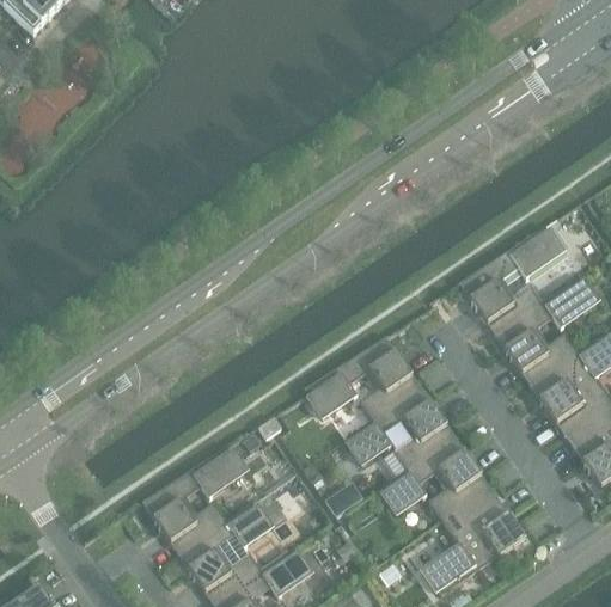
[(35,36),(68,0),(10,0),(4,7),(35,36)]
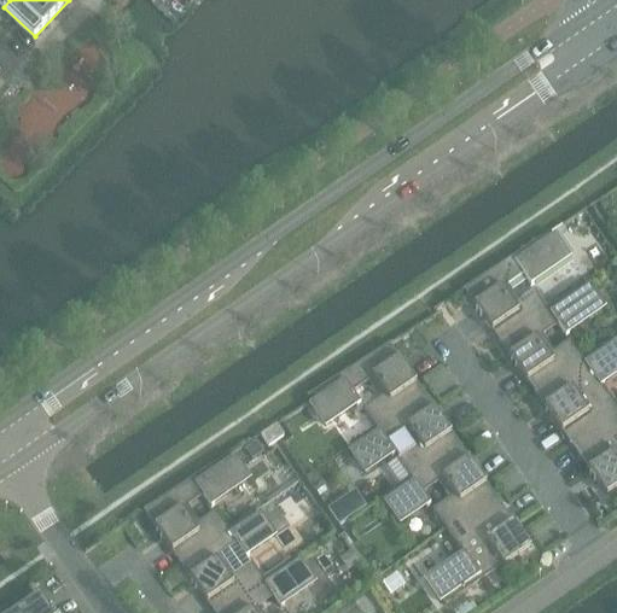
[(519,299),(508,284),(524,273),(531,284),(535,281),(534,280),(560,262),(547,243),(545,244),(540,238),(463,289),(464,290),(465,289),(501,340),(549,307),(536,287),(519,299)]
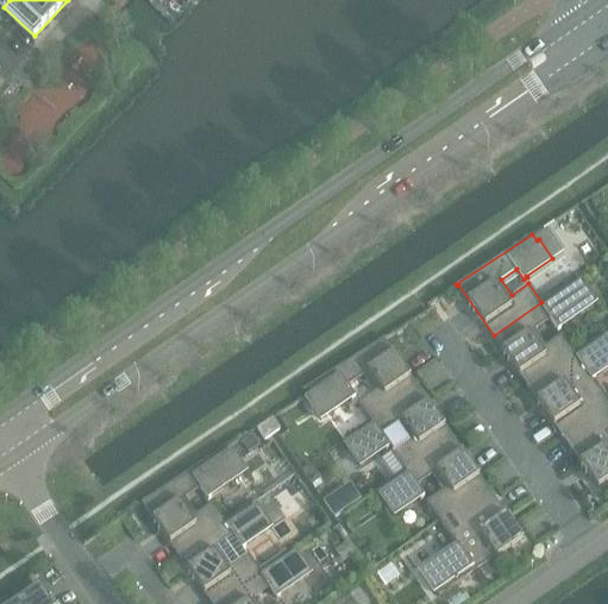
[(528,385),(576,352),(563,333),(546,344),(536,328),(551,318),(558,328),(562,327),(561,326),(597,300),(585,280),(571,290),(568,284),(541,302),(494,335),(528,385)]
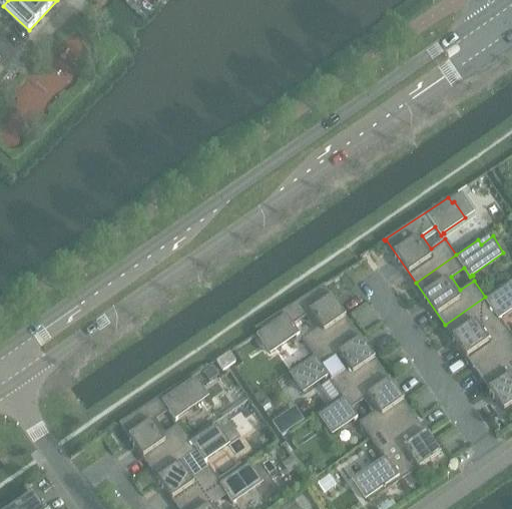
[(474,367),(511,340),(511,335),(500,318),(502,317),(501,316),(511,308),(511,285),(510,286),(507,282),(485,297),(445,325),(474,367)]
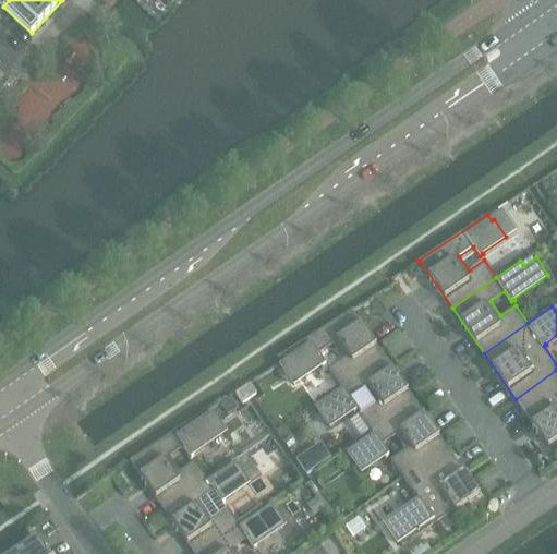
[(299,381),(322,363),(323,364),(326,363),(318,353),(333,344),(342,358),(327,368),(339,386),(384,354),(353,310),(354,309),(354,308),(282,353),(288,361),(287,362),(299,381)]
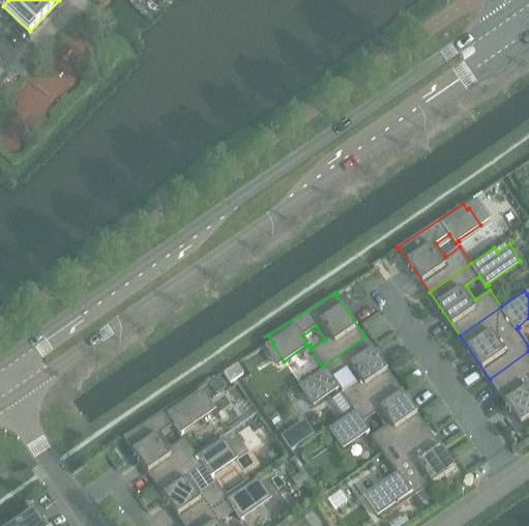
[(314,404),(335,388),(336,389),(340,387),(332,378),(346,369),(355,382),(341,392),(352,409),(394,380),(364,337),(322,367),(300,381),(303,386),(301,387),(314,404)]
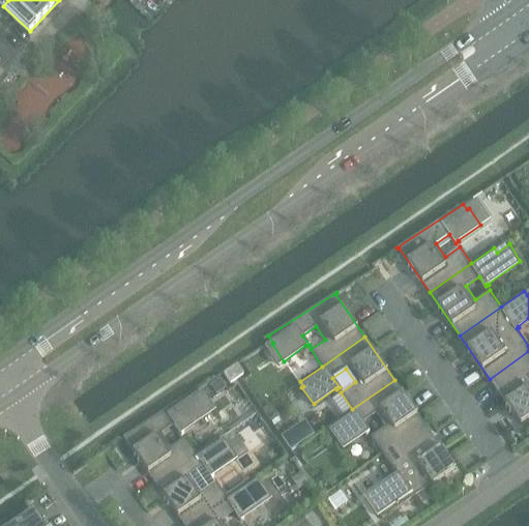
[(523,420),(528,416),(528,376),(528,351),(490,379),(515,414),(520,422),(522,420),(523,420)]
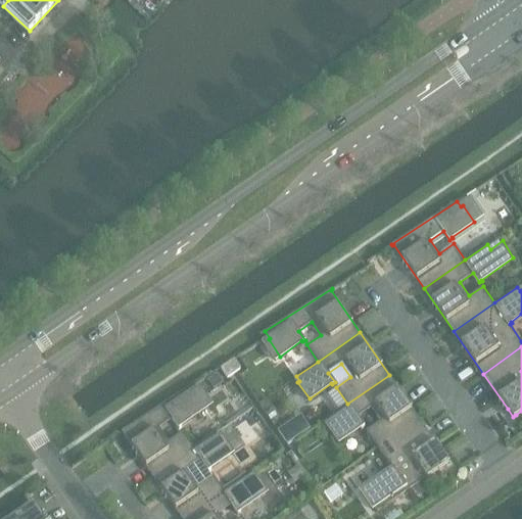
[(241,368),(235,359),(235,358),(234,359),(235,360),(223,368),(222,367),(228,376),(241,368)]
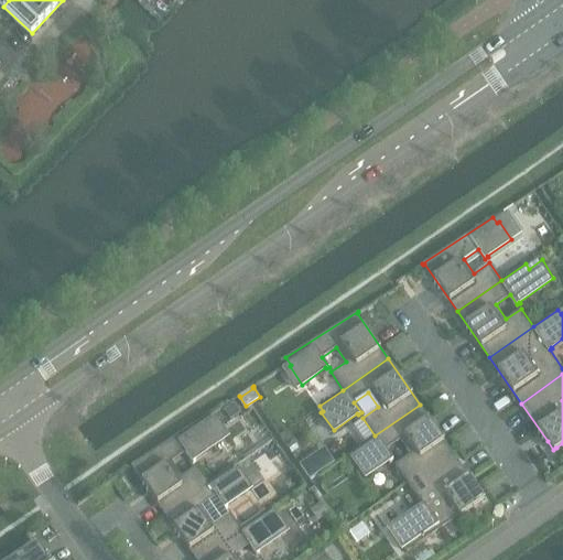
[(241,411),(235,402),(225,409),(231,418),(241,411)]
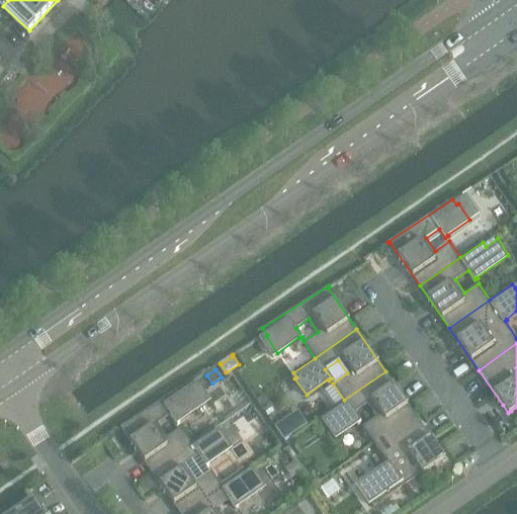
[(336,437),(357,422),(358,423),(361,421),(354,412),(367,403),(376,416),(362,426),(374,443),(416,414),(385,371),(344,400),(323,415),(326,420),(324,421),(336,437)]
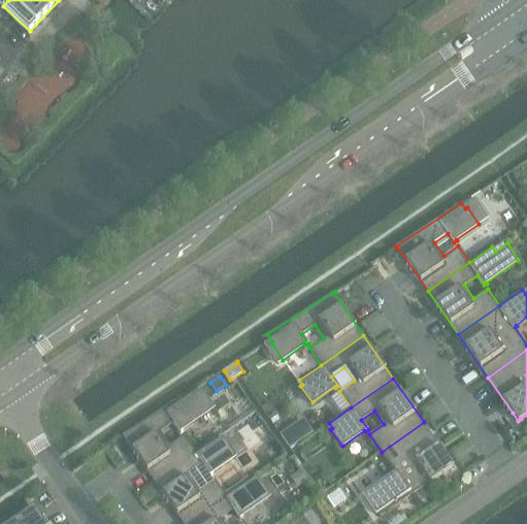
[(170,445),(161,431),(174,422),(180,431),(184,429),(183,428),(205,413),(194,396),(192,397),(189,392),(122,435),(123,436),(124,435),(155,480),(196,451),(185,434),(170,445)]
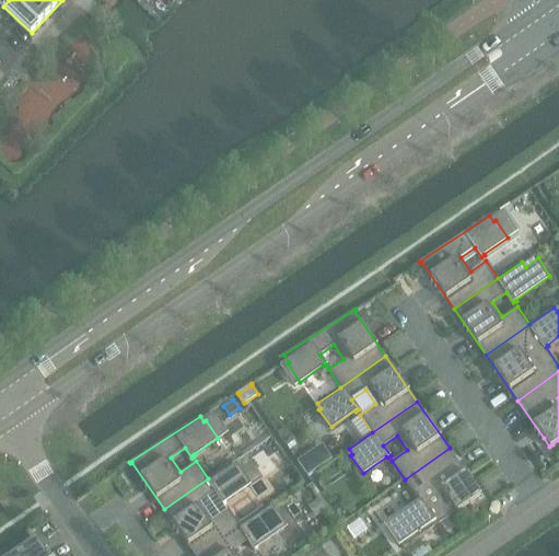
[(323,442),(298,460),(310,476),(335,460),(323,442)]
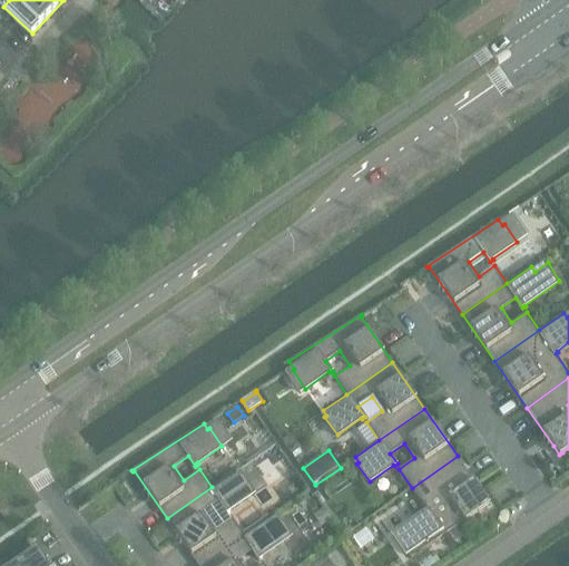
[(412,557),(487,505),(489,503),(483,495),(458,456),(412,488),(427,509),(425,510),(425,511),(395,533),(412,557)]
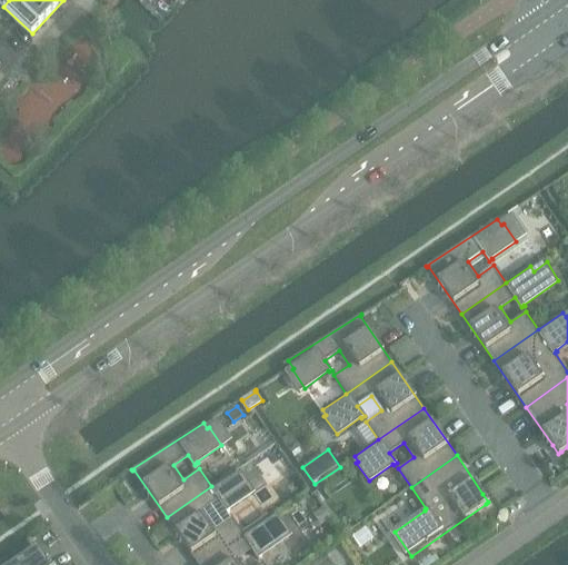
[(199,564),(243,533),(231,515),(230,516),(227,512),(230,509),(229,508),(253,492),(241,474),(239,475),(236,469),(211,486),(167,517),(199,564)]
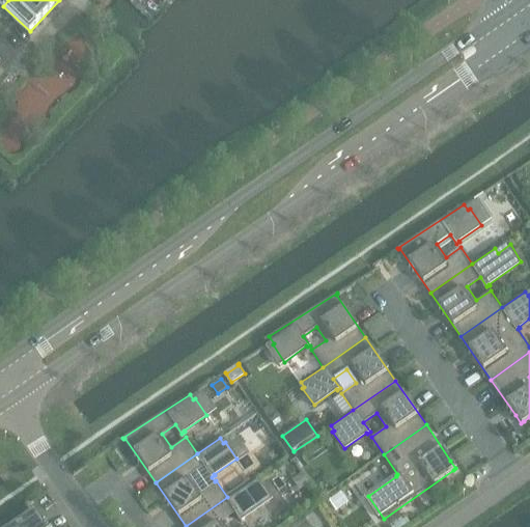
[(309,483),(302,472),(294,478),(300,489),(309,483)]
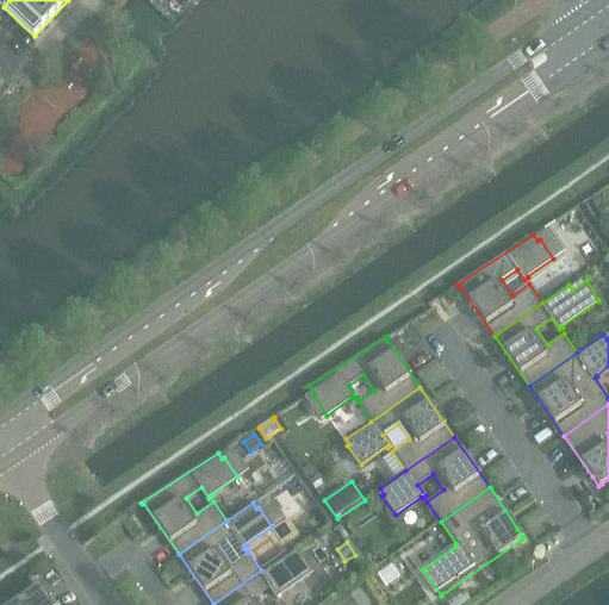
[(213,604),(285,604),(283,602),(277,604),(260,604),(255,597),(271,586),(278,597),(281,596),(280,594),(306,577),(293,556),(291,559),(287,553),(261,571),(213,604)]
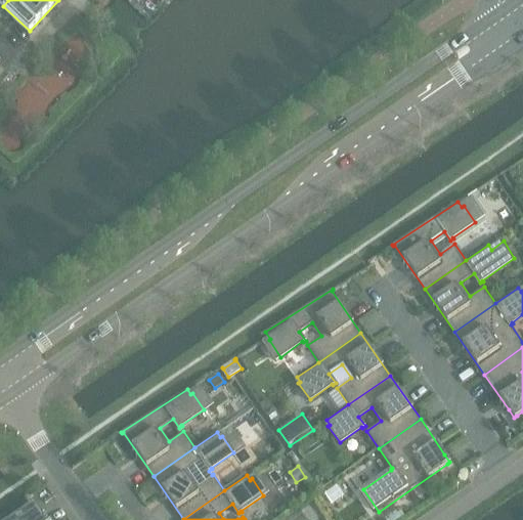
[(46,519),(45,518),(35,503),(30,506),(25,497),(0,515),(0,519),(46,519)]
